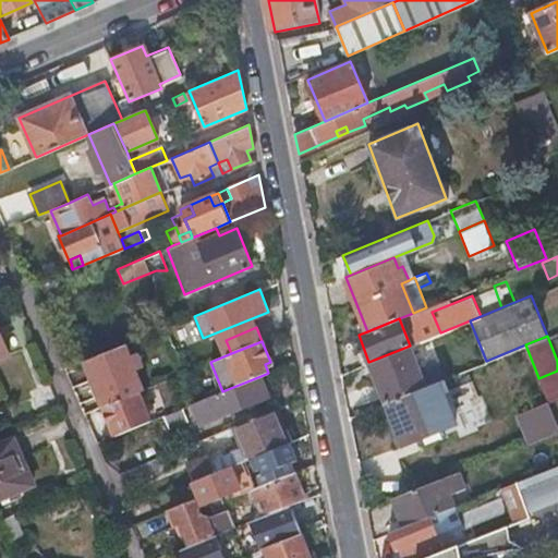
[(85,361),(104,407),(138,392),(144,389),(135,370),(144,366),(141,359),(137,360),(135,353),(130,355),(125,344),(85,361)]
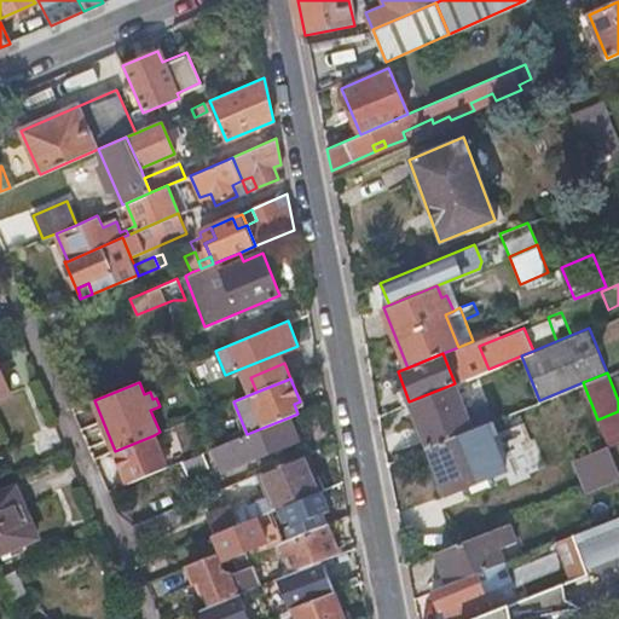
[(583,382),(568,388),(582,422),(596,416),(583,382)]
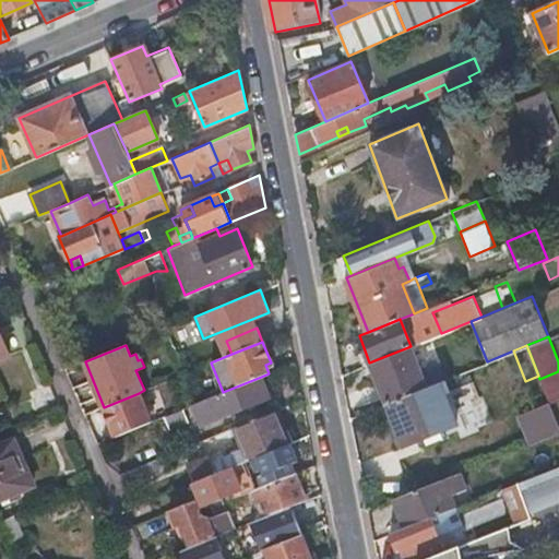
[(411,346),(369,363),(385,403),(435,383),(444,379),(439,365),(421,372),(411,346)]
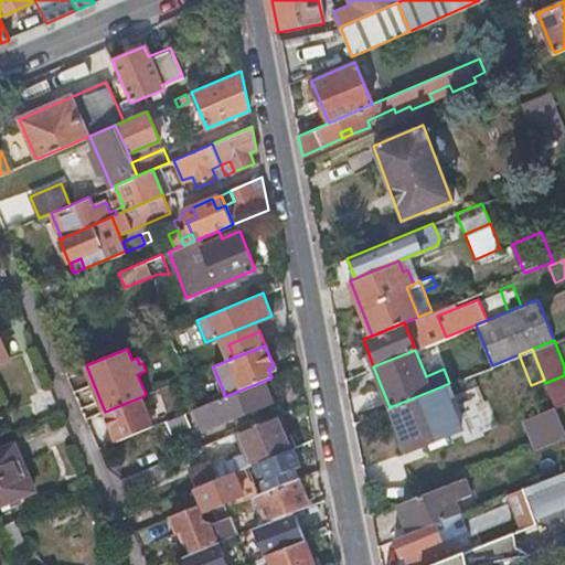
[(564,375),(545,383),(553,402),(555,407),(564,404),(564,375)]
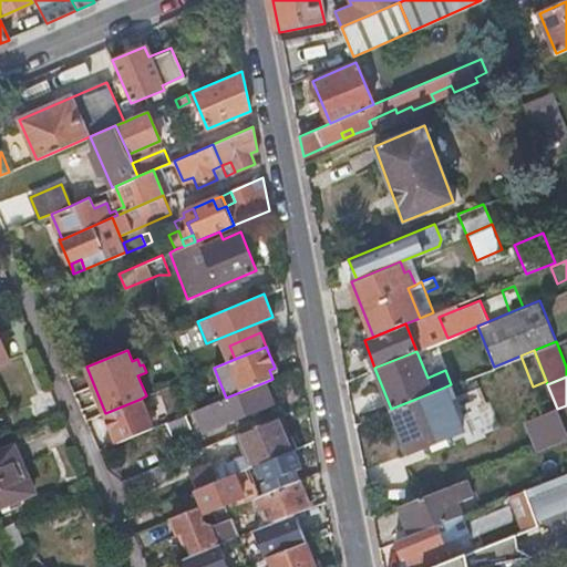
[(197,410),(196,410),(204,430),(274,403),(265,382),(226,398),(197,409),(197,410)]
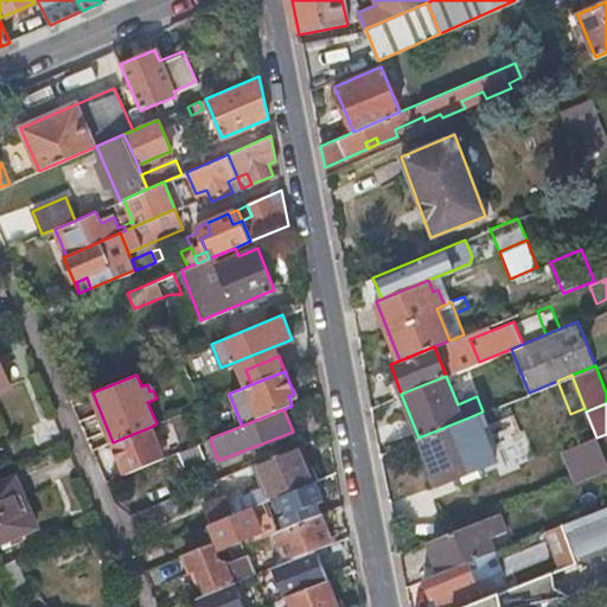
[(472,416),(419,438),(438,484),(451,478),(454,485),(478,475),(475,468),(481,465),(468,432),(477,428),(472,416)]
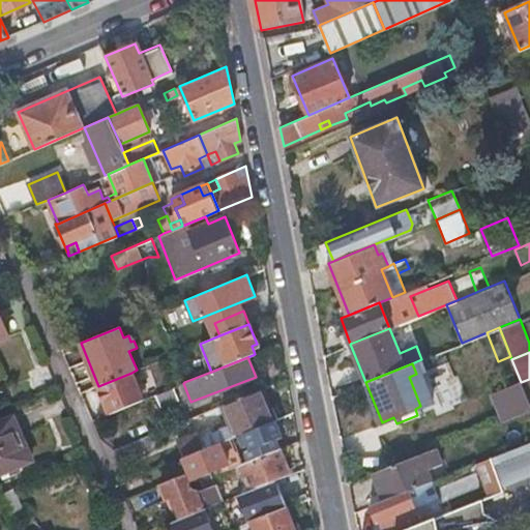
[(98,386),(109,413),(143,400),(131,373),(98,386)]
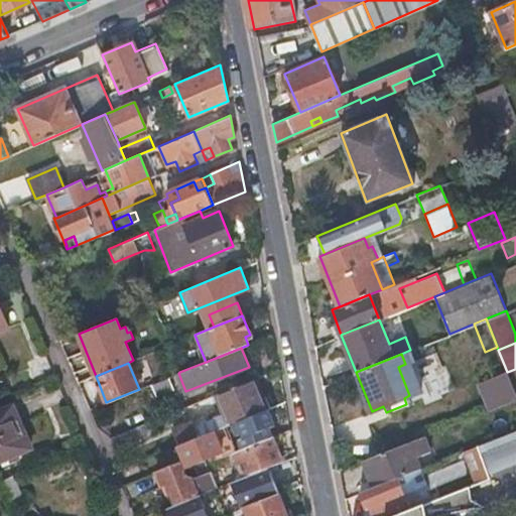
[(420,400),(405,364),(398,367),(409,395),(404,398),(406,404),(407,405),(420,400)]
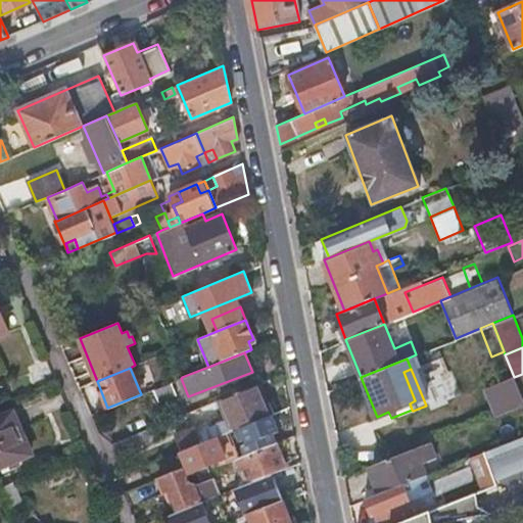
[(484,383),(497,415),(522,405),(522,398),(514,377),(512,372),(484,383)]
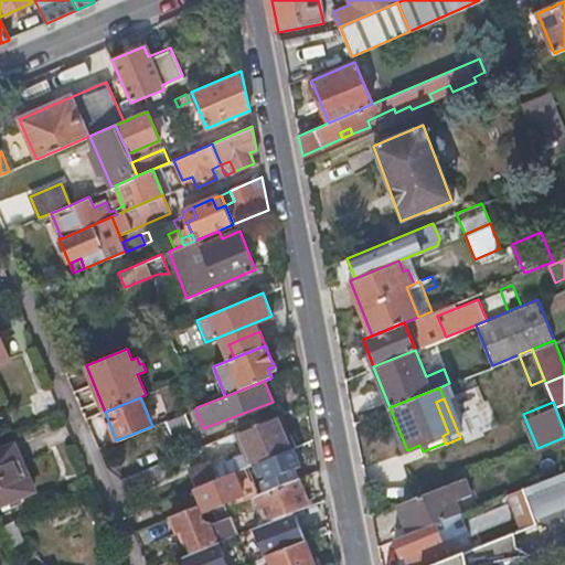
[(185,413),(167,420),(172,434),(191,426),(185,413)]
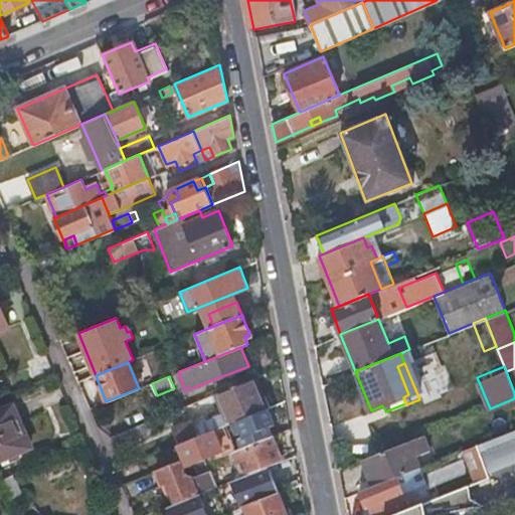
[(228,423),(266,408),(253,378),(216,393),(226,418),(221,420),(220,417),(194,427),(192,422),(173,430),(179,445),(223,425),(225,424),(228,423)]
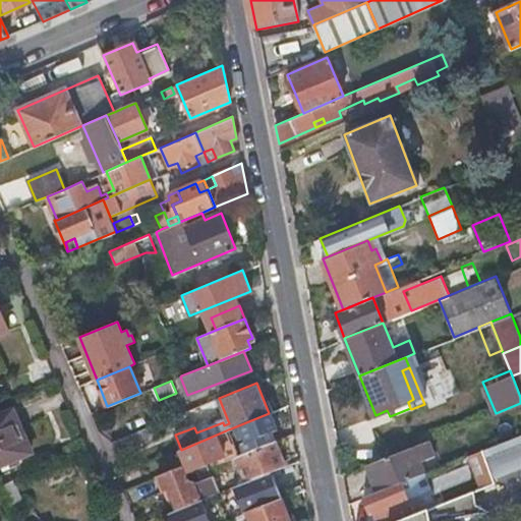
[(0,414),(0,463),(7,461),(30,452),(13,410),(0,414)]
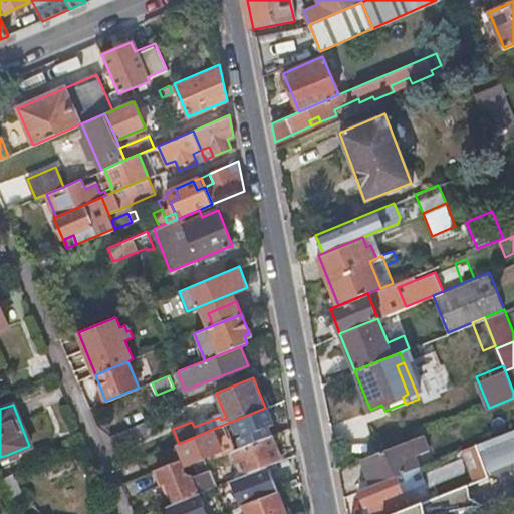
[(243,446),(271,435),(267,425),(271,423),(265,408),(228,423),(234,438),(239,437),(243,446)]
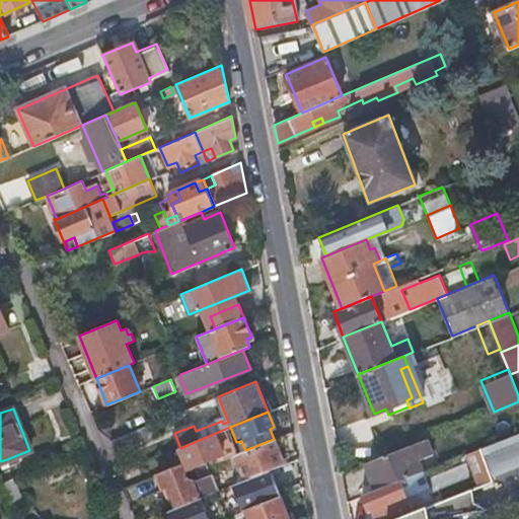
[(152,423),(108,441),(115,453),(139,444),(137,441),(156,433),(152,423)]
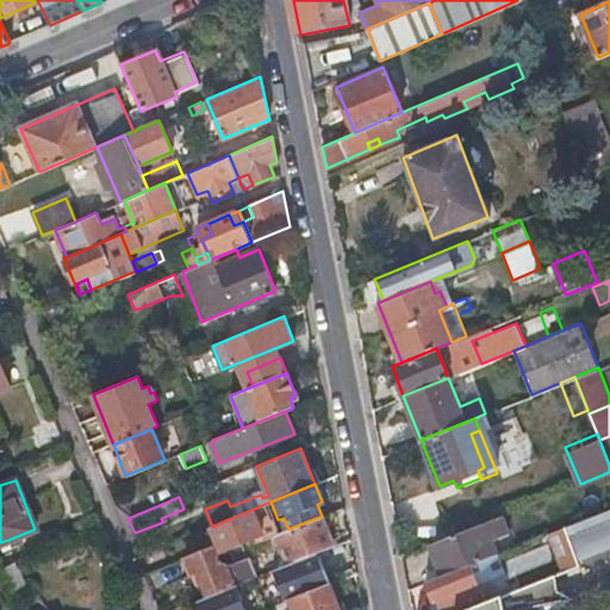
[(265,504),(212,527),(221,551),(226,548),(247,540),(248,545),(278,533),(279,533),(273,517),(271,518),(265,504)]
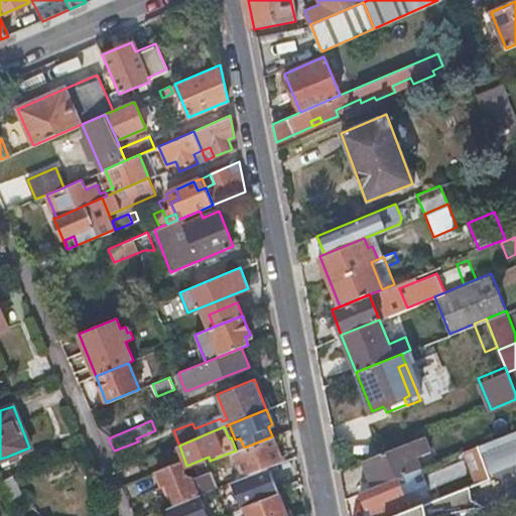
[(515,429),(477,445),(487,473),(515,461),(515,429)]
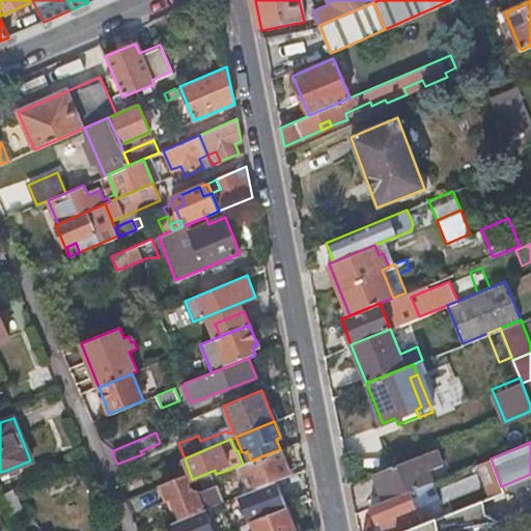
[(242,464),(252,490),(277,480),(290,475),(280,449),(251,460),(243,464),(242,464)]
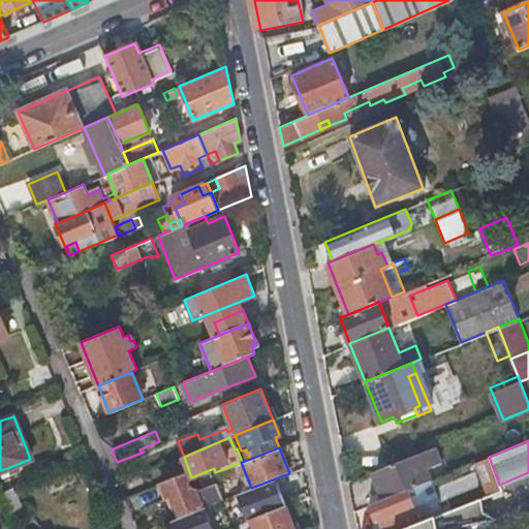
[(371,472),(380,498),(405,489),(429,479),(418,454),(371,472)]
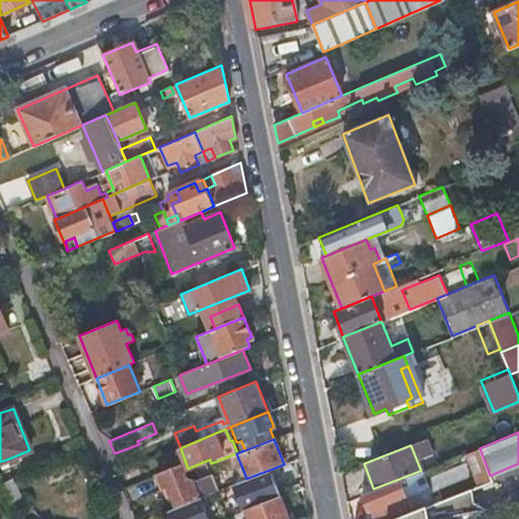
[(7,459),(0,461),(0,464),(1,468),(9,465),(7,459)]
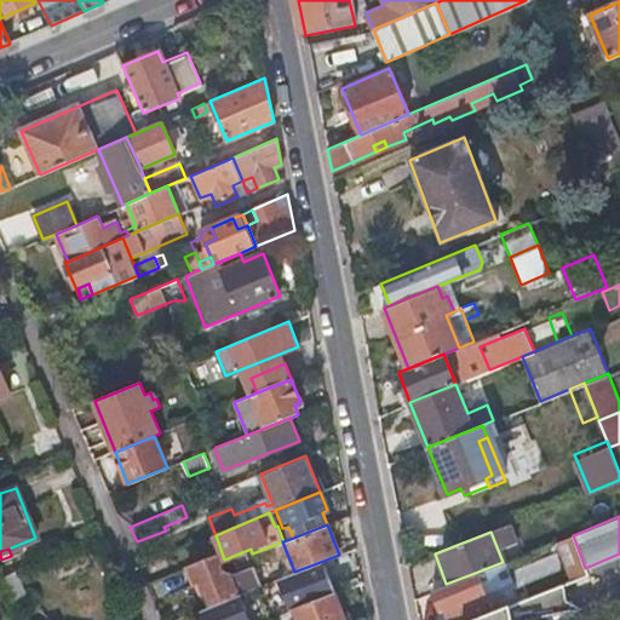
[(251,549),(230,557),(236,573),(254,566),(250,555),(252,554),(251,549)]
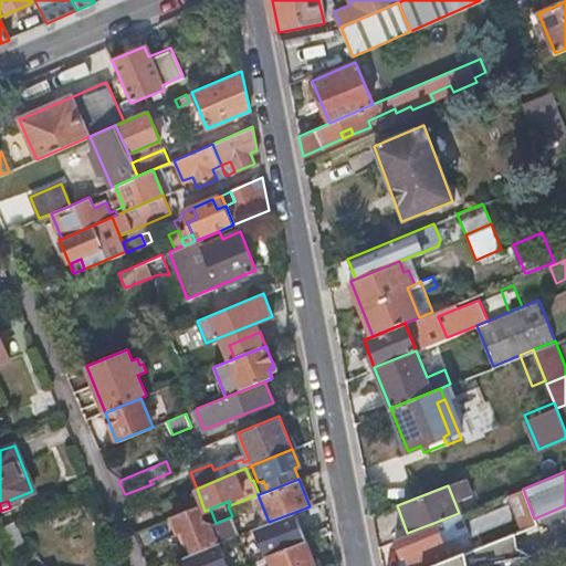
[(171,517),(176,527),(202,517),(198,506),(171,517)]
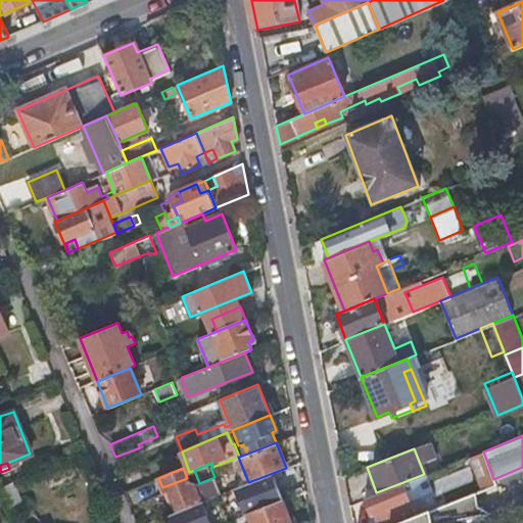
[(248,514),(281,501),(283,501),(273,473),(248,482),(235,487),(245,515),(248,514)]
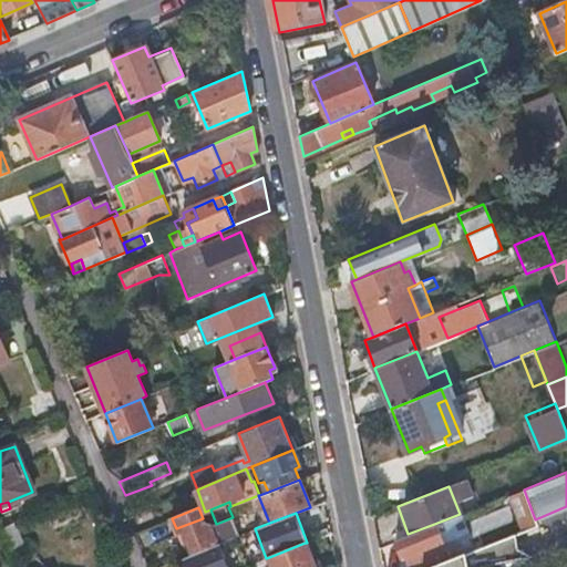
[(408,534),(395,538),(402,557),(406,555),(411,566),(412,566),(445,554),(441,540),(466,532),(460,514),(434,524),(408,534)]
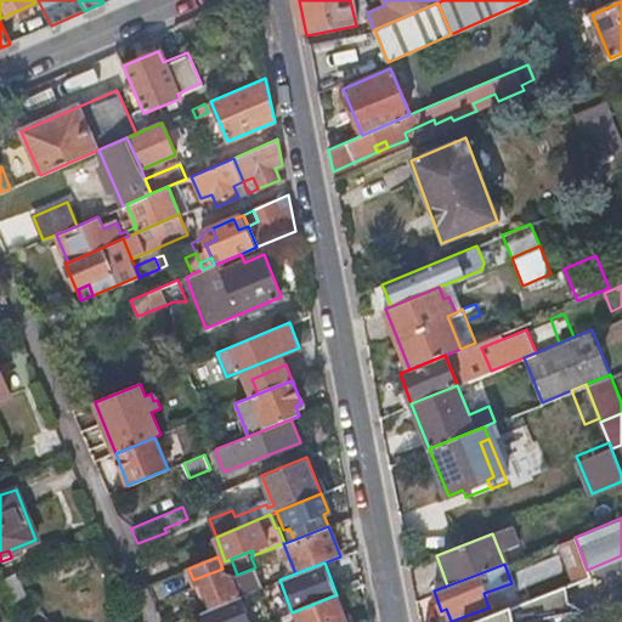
[(222,569),(193,580),(201,598),(207,595),(211,606),(241,595),(263,587),(255,567),(235,575),(226,574),(225,570),(222,570),(222,569)]
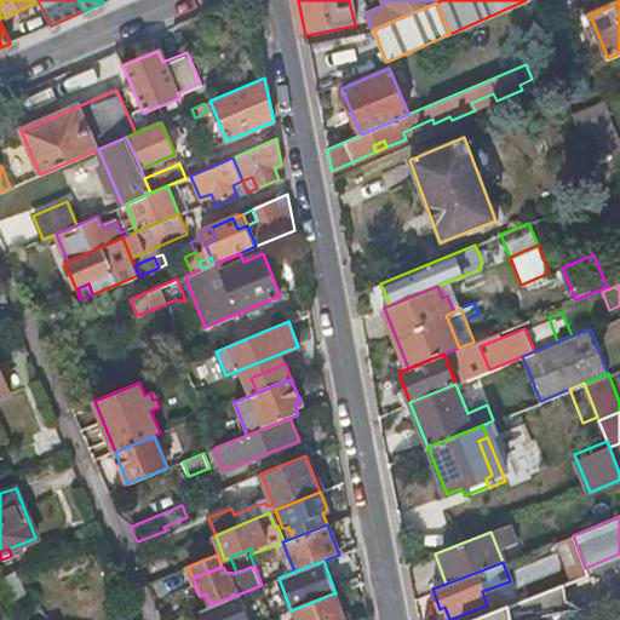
[(17,577),(0,583),(0,585),(10,607),(27,600),(17,577)]
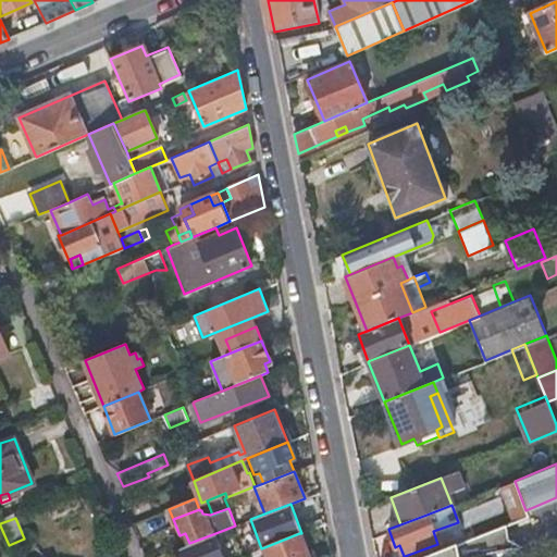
[(474,556),(523,546),(509,539),(506,523),(420,556),(474,556)]
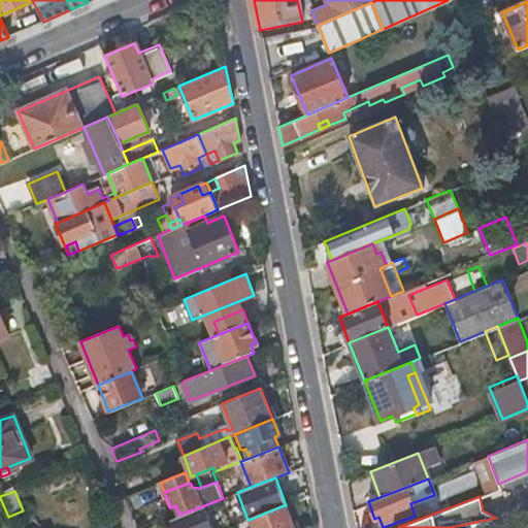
[(179,515),(165,521),(167,527),(212,527),(204,505),(179,515)]
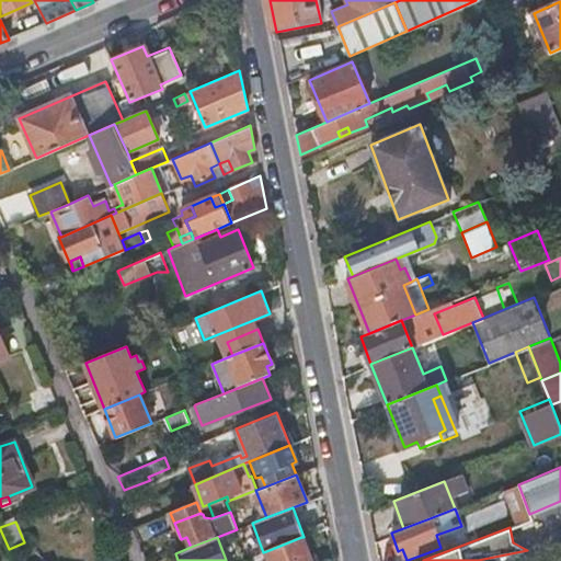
[(310,560),(301,537),(266,551),(270,560),(310,560)]
